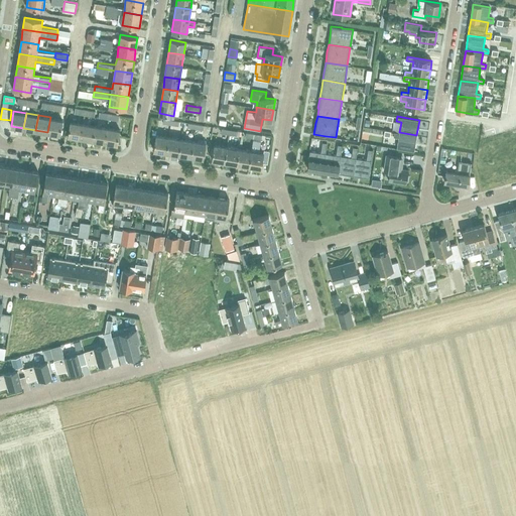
[(62,119),(50,117),(47,132),(60,134),(62,119)]
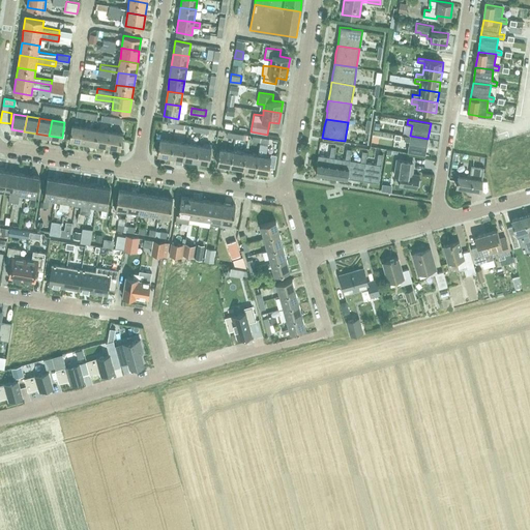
[(83,141),(85,126),(72,124),(70,139),(83,141)]
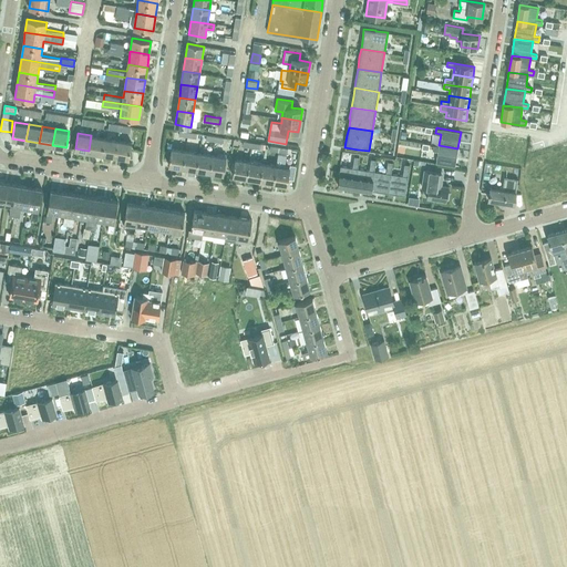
[(102,153),(104,137),(91,135),(89,151),(102,153)]
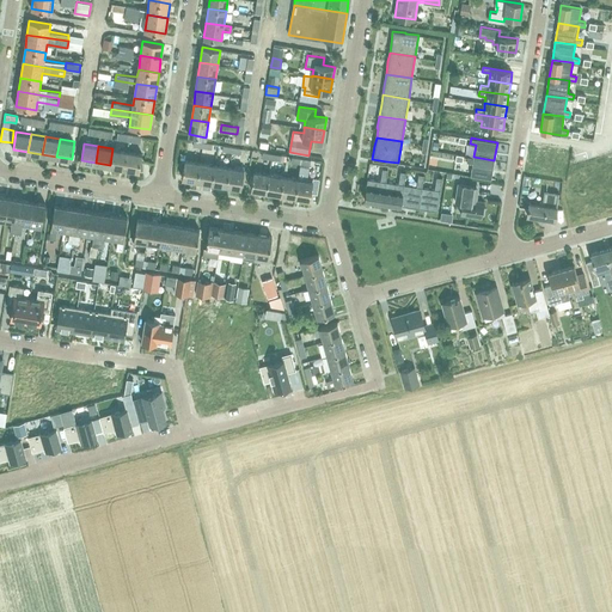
[(565,161),(567,148),(556,147),(555,160),(565,161)]
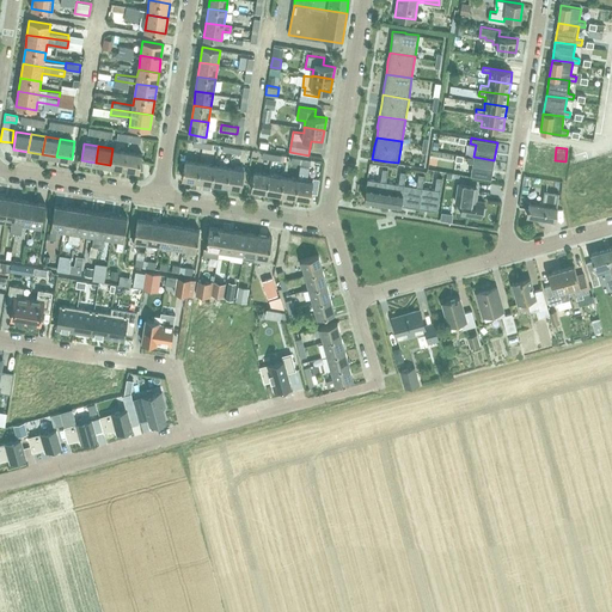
[(124,167),(127,151),(112,148),(110,165),(124,167)]
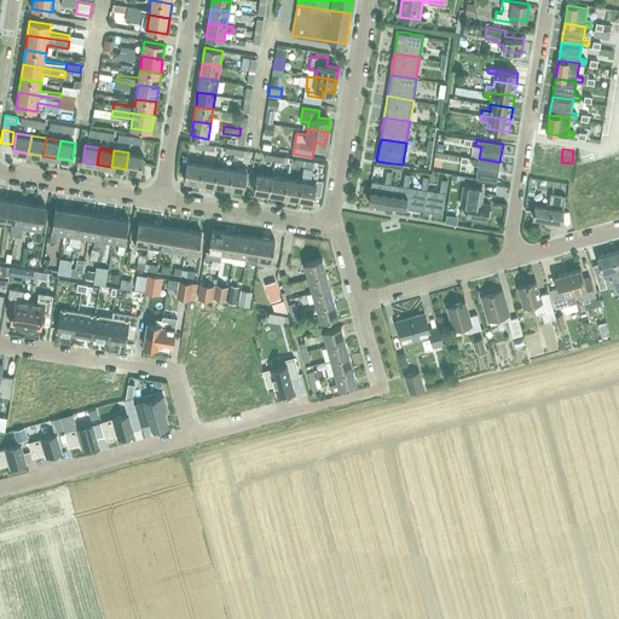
[(144,155),(128,152),(126,169),(140,173),(144,155)]
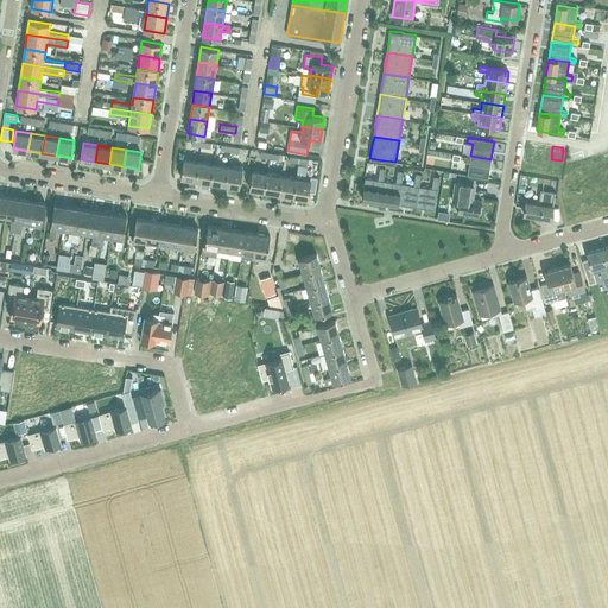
[(464,154),(463,160),(469,162),(467,175),(487,177),(491,159),(470,156),(464,154)]
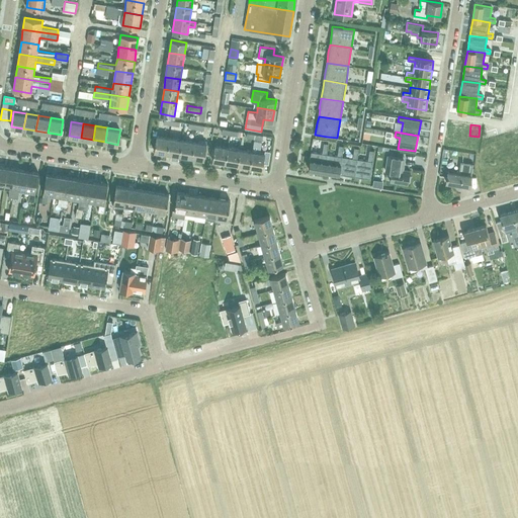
[(167,153),(169,138),(157,136),(154,151),(167,153)]
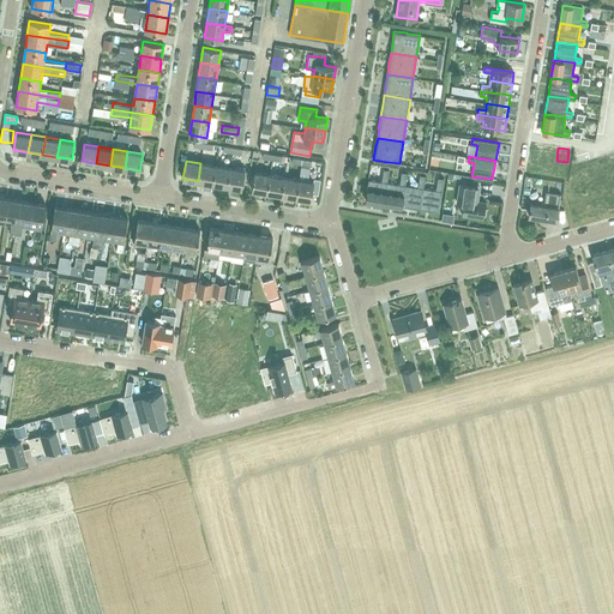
[(212,184),(215,166),(200,163),(198,181),(212,184)]
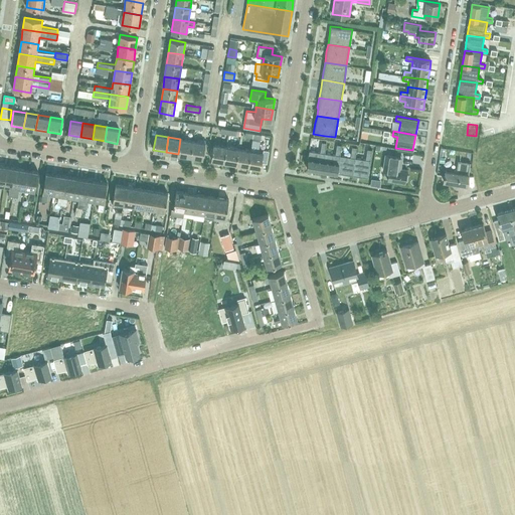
[(190,156),(193,141),(180,139),(178,154),(190,156)]
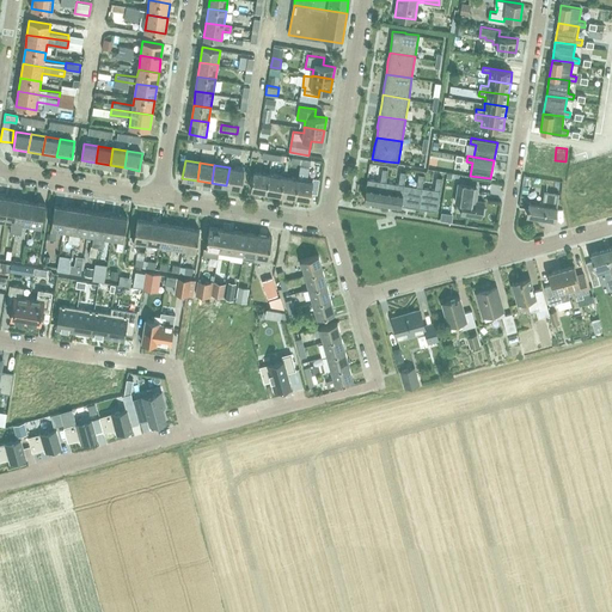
[(244,170),(230,167),(226,185),(242,188),(244,170)]
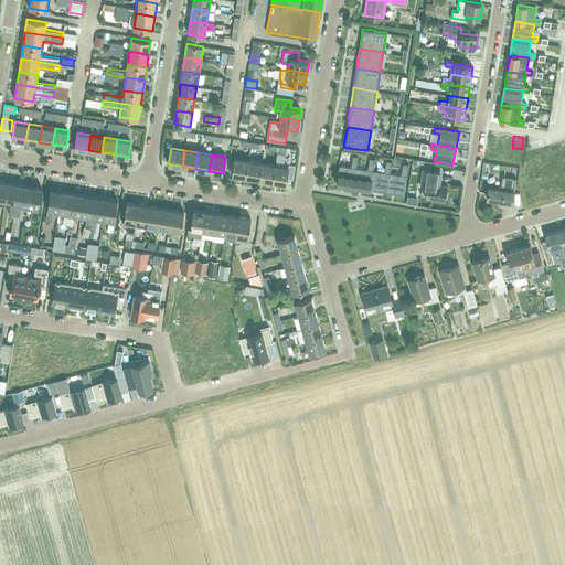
[(356,168),(358,156),(353,155),(351,167),(339,164),(337,183),(353,187),(356,168)]
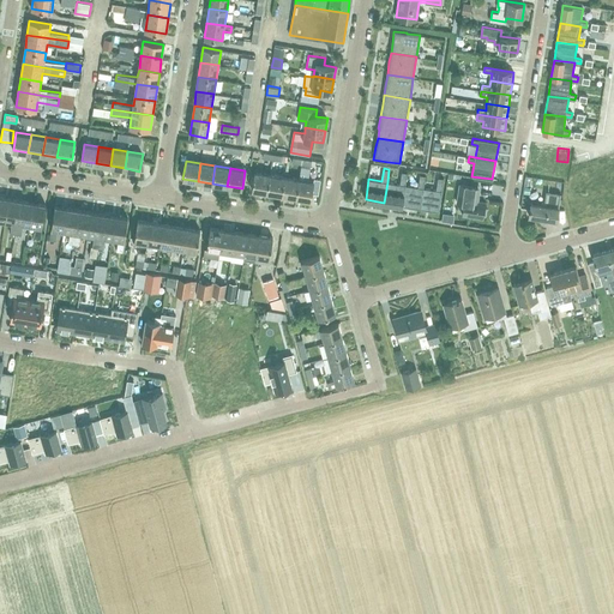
[(266,192),(270,174),(254,172),(252,190),(266,192)]
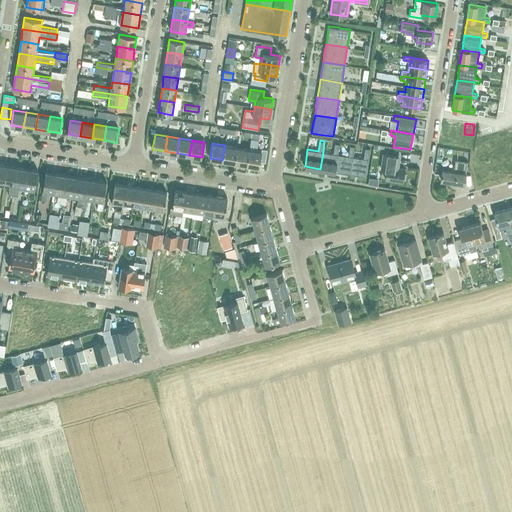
[(338,154),(339,143),(335,143),(333,153),(323,152),(320,169),(335,171),(338,154)]
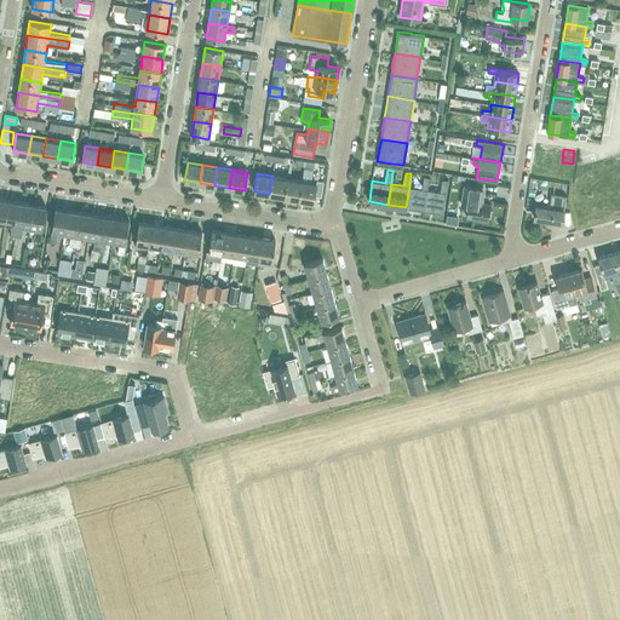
[(283,196),(287,178),(273,176),(269,194),(283,196)]
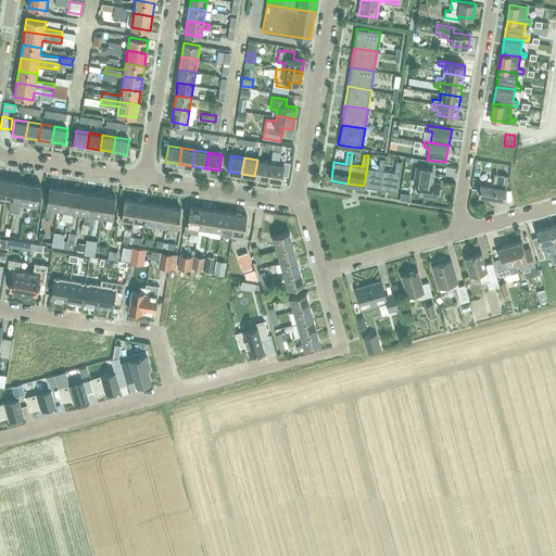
[(383,169),(386,159),(380,158),(378,169),(367,167),(364,186),(380,189),(383,169)]
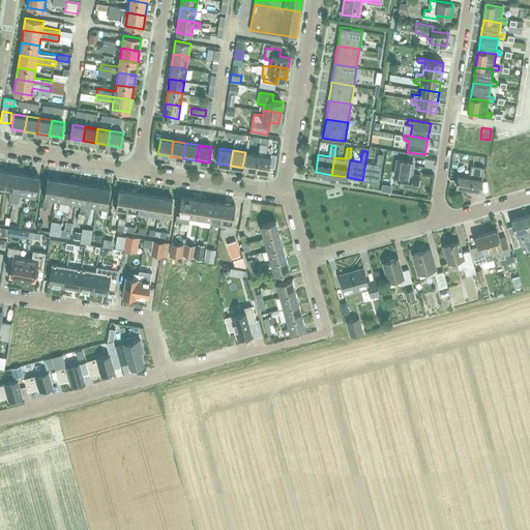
[(523,163),(518,164),(523,181),(529,179),(529,159),(528,151),(521,153),(523,163)]
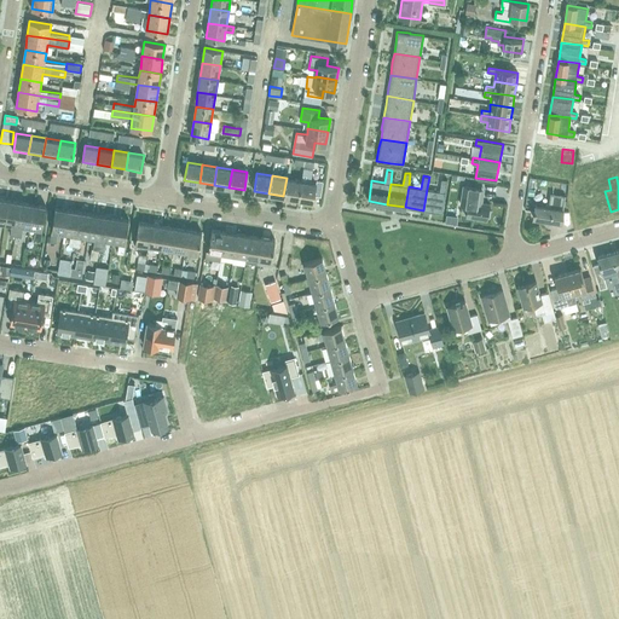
[(299,198),(301,180),(287,178),(283,196),(299,198)]
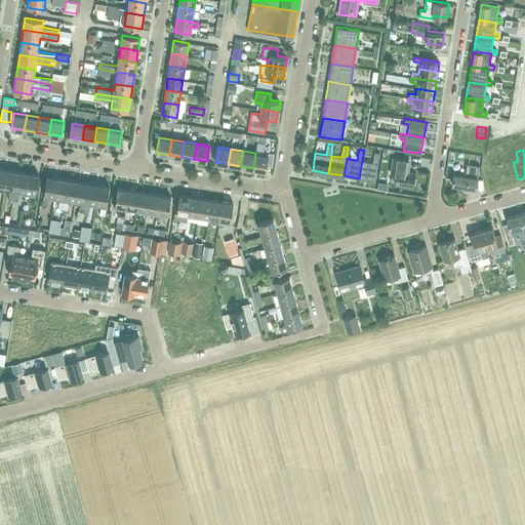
[(272,165),(274,153),(269,152),(269,155),(255,153),(253,168),(266,170),(267,165),(272,165)]
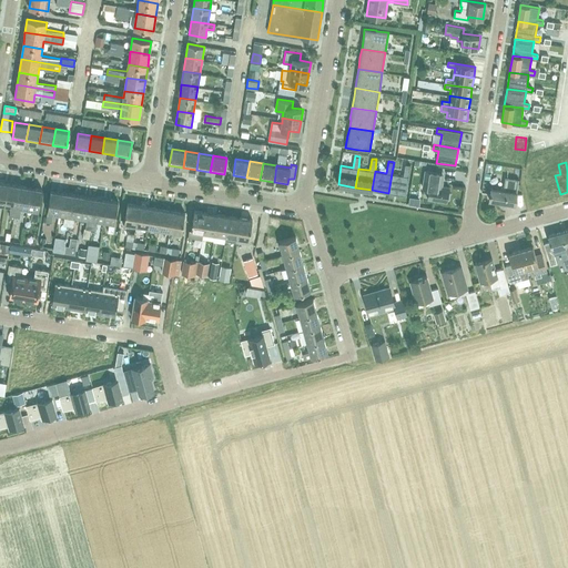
[(408,176),(411,164),(405,164),(404,175),(392,173),(388,193),(406,195),(408,176)]
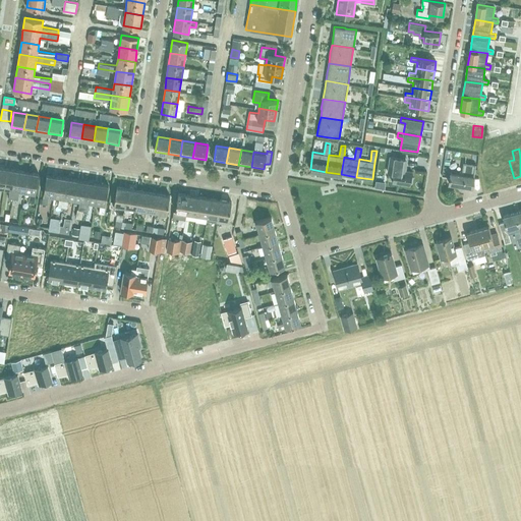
[(394,173),(392,182),(409,185),(412,171),(403,170),(404,167),(405,159),(390,156),(389,165),(388,172),(394,173)]
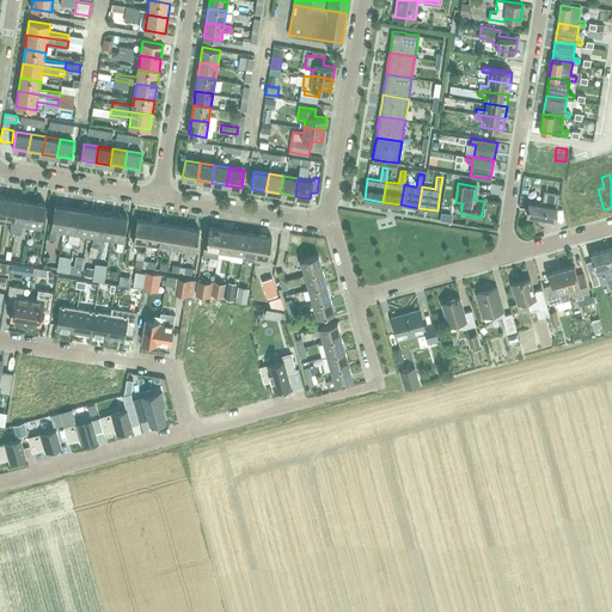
[(530,202),(527,215),(555,219),(557,207),(558,193),(544,190),(542,204),(530,202)]
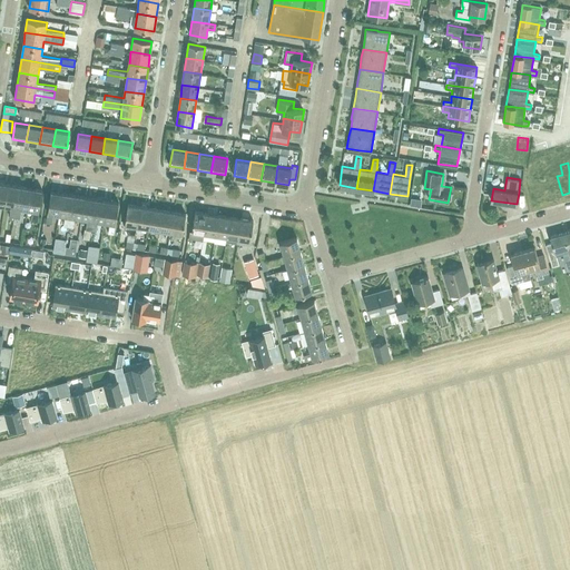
[(15,216),(20,185),(9,184),(6,204),(11,205),(9,216),(15,216)]
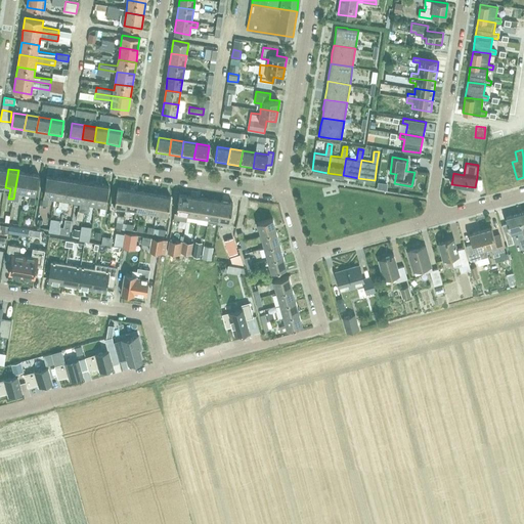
[(26,191),(29,172),(18,170),(13,199),(18,200),(19,190),(26,191)]
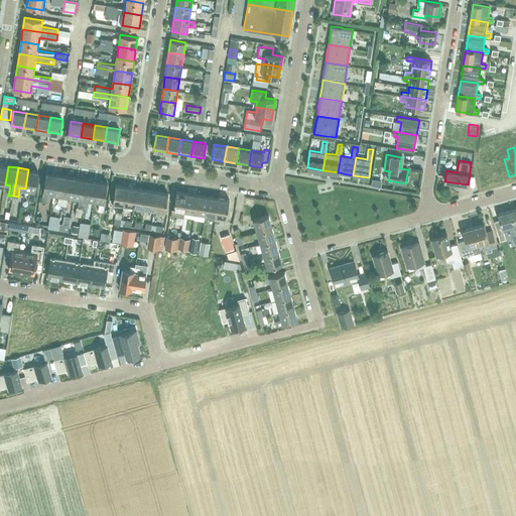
[(38,171),(28,169),(25,188),(30,189),(28,199),(33,200),(38,171)]
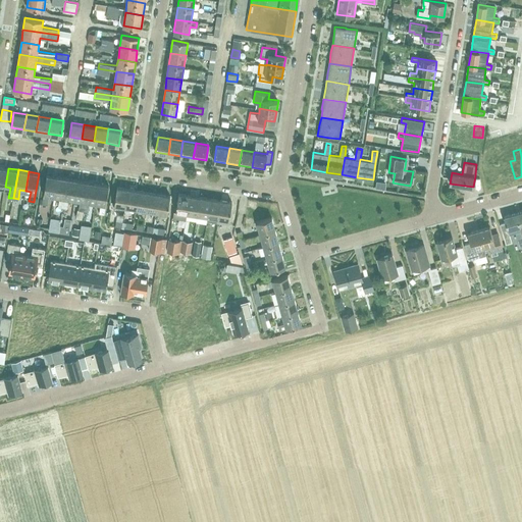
[(54,196),(57,176),(47,174),(43,199),(42,203),(47,204),(49,195),(54,196)]
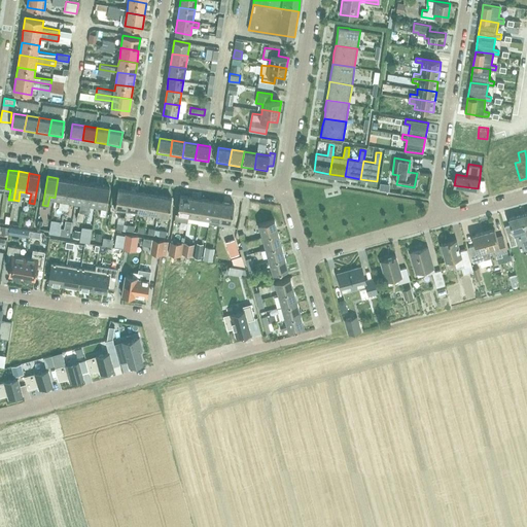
[(64,209),(68,180),(58,178),(55,198),(61,198),(59,208),(64,209)]
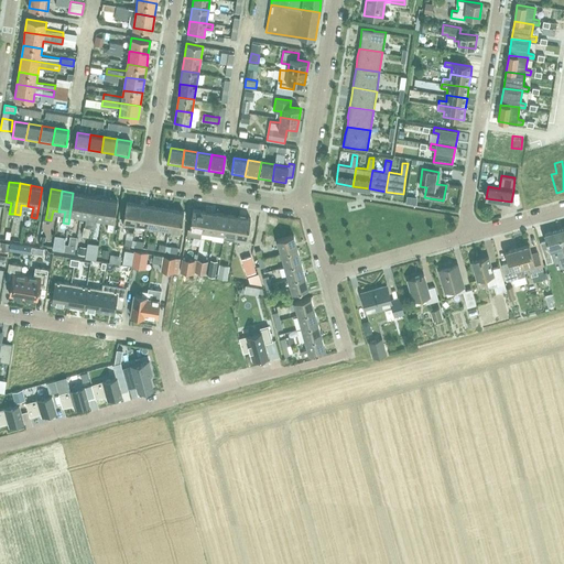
[(80,215),(84,194),(73,193),(68,224),(73,224),(75,214),(80,215)]
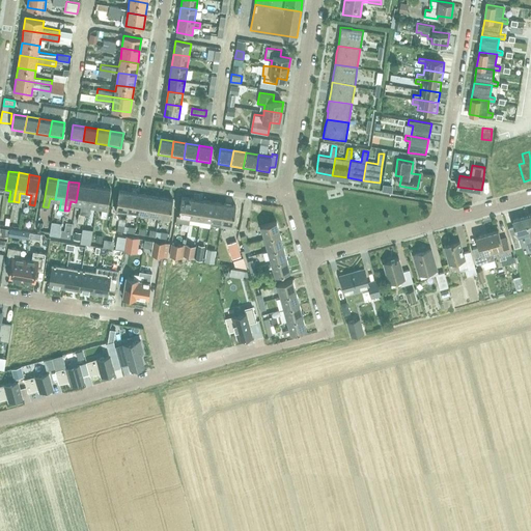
[(85,214),(89,185),(79,183),(76,202),(82,203),(80,213),(85,214)]
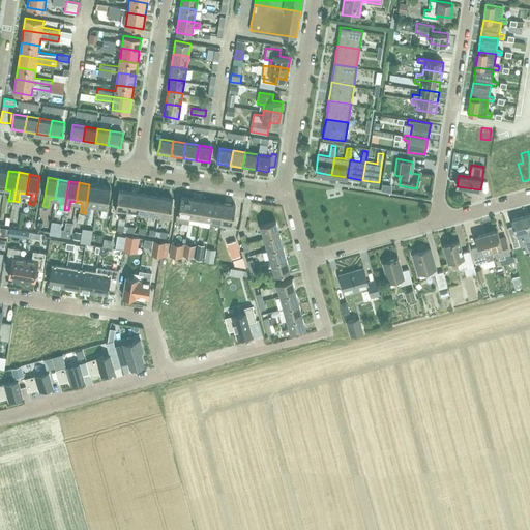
[(382,183),(381,189),(391,192),(392,184),(382,183)]
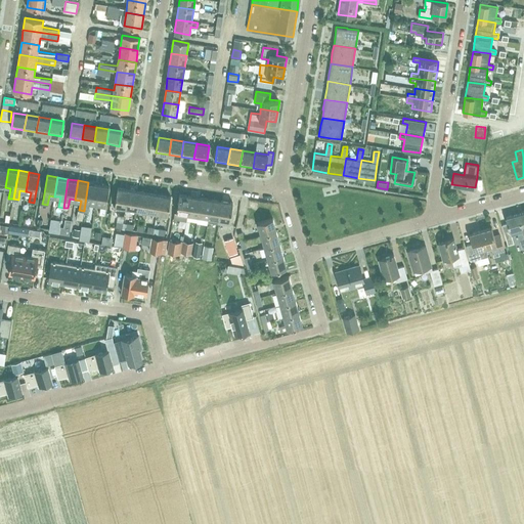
[(95,203),(98,184),(88,182),(84,211),(88,212),(90,202),(95,203)]
